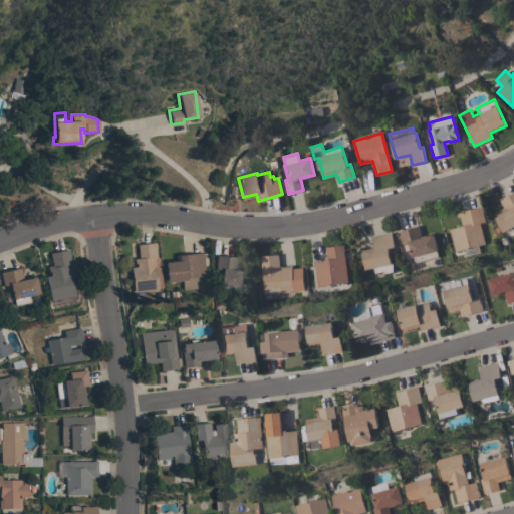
[(513,228),(513,227),(505,232),(494,213),(504,207),(500,200),(513,191),(513,228)]
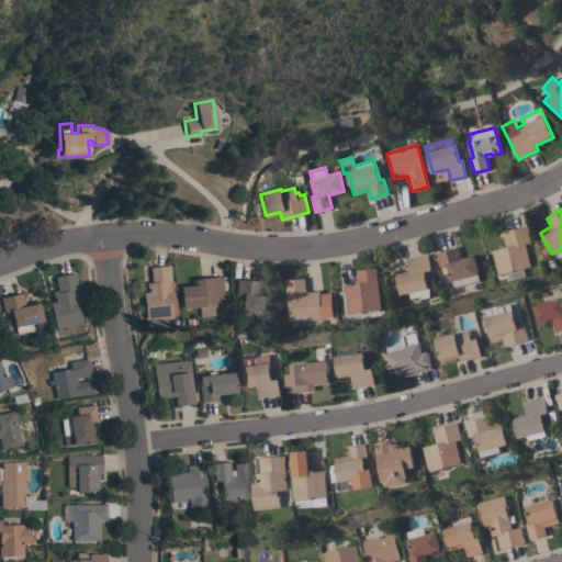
[(498,274),(493,254),(493,255),(492,250),(506,246),(503,235),(499,236),(498,232),(527,224),(529,231),(528,232),(531,242),(525,244),(531,266),(498,274)]
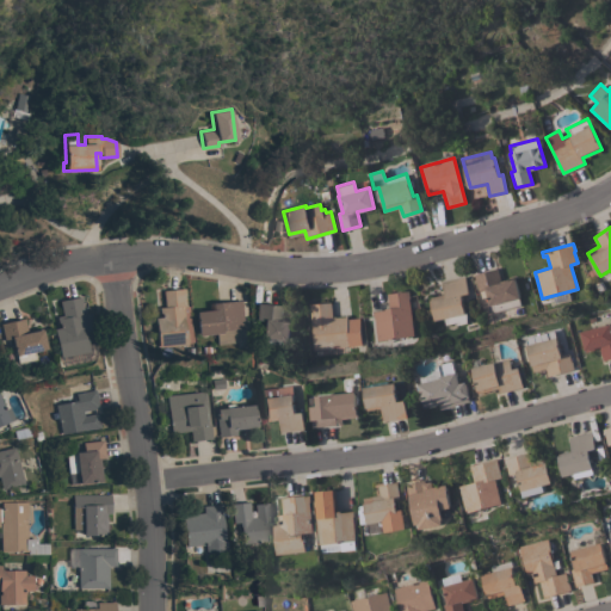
[(474,275),(498,267),(501,281),(514,277),(520,297),(519,297),(520,304),(493,313),(486,288),(479,290),(474,275)]
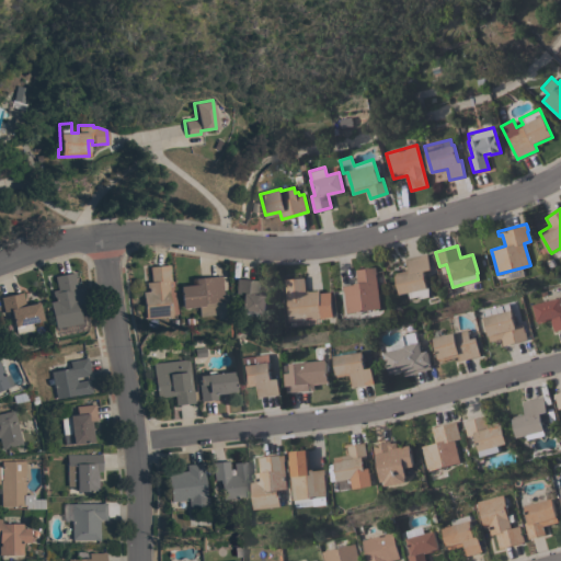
[(426,253),(430,268),(423,271),(430,296),(420,298),(420,295),(410,297),(409,292),(400,294),(396,273),(409,270),(405,258),(426,253)]
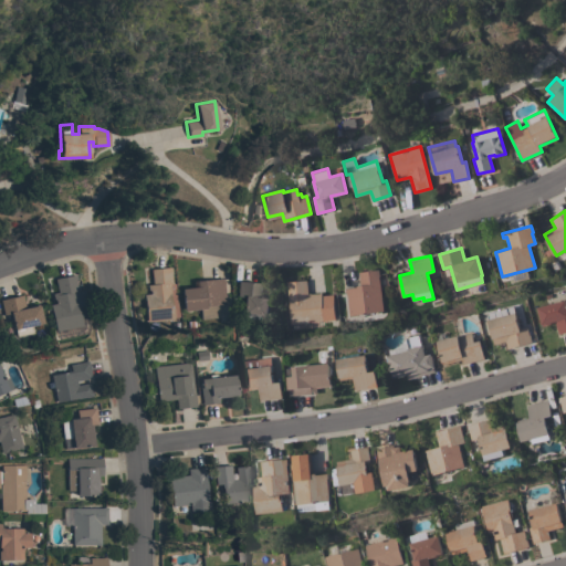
[(169,266),(170,273),(169,273),(170,283),(173,283),(177,316),(171,317),(171,318),(145,321),(142,294),(146,293),(146,284),(150,284),(149,269),(169,266)]
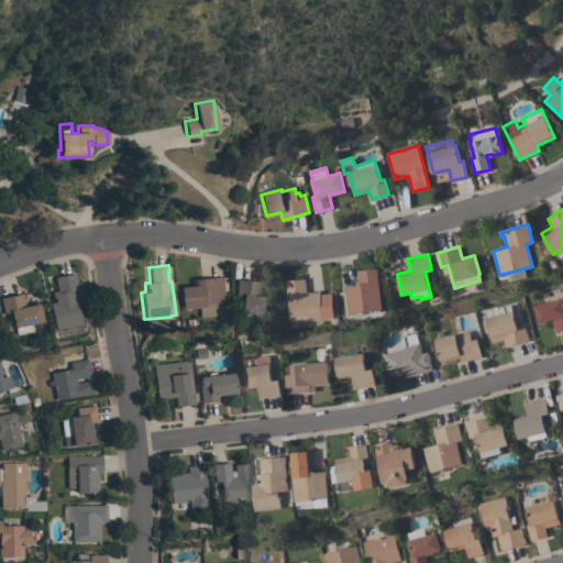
[(376,267),(378,275),(376,275),(382,309),(378,309),(379,316),(370,318),(368,316),(362,317),(361,311),(349,313),(345,293),(344,287),(355,285),(355,284),(359,284),(356,271),(376,267)]
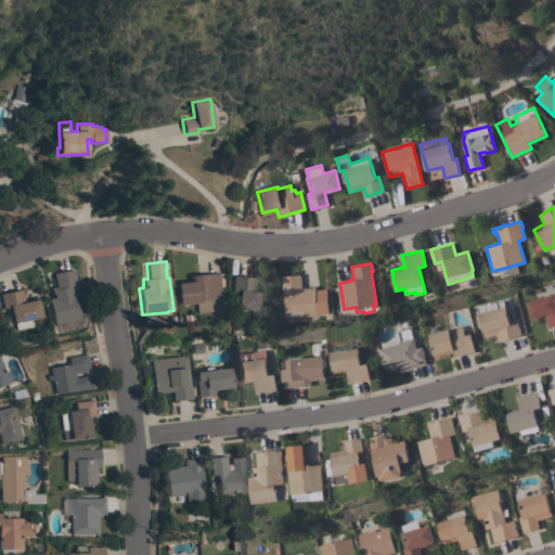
[(53,324),(48,298),(51,297),(49,287),(55,286),(52,273),(71,269),(75,285),(72,285),(79,319),(53,324)]
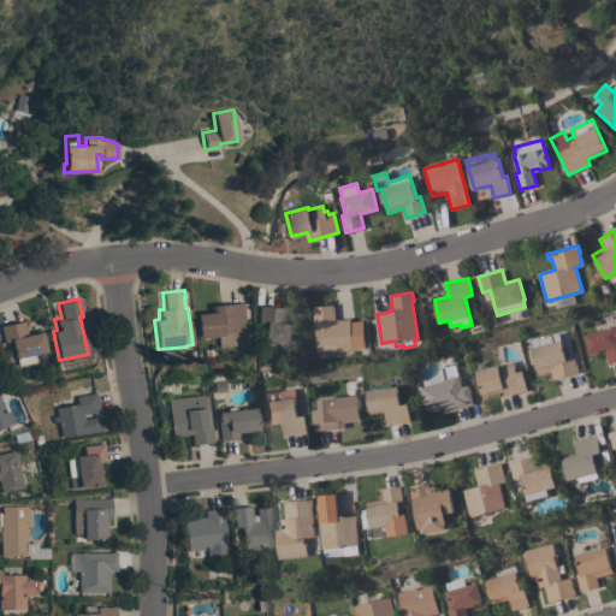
[(217,347),(215,336),(197,337),(195,314),(212,312),(212,304),(241,302),(242,309),(241,309),(243,331),(235,331),(236,344),(217,347)]
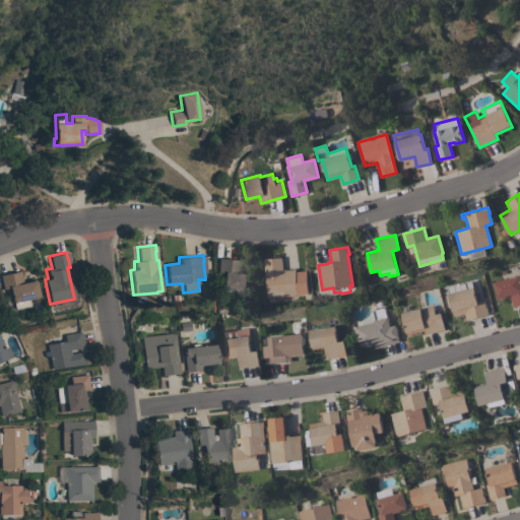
[(309,294),(269,297),(267,273),(265,273),(264,259),(282,257),(283,270),(296,269),(297,271),(307,270),(309,294)]
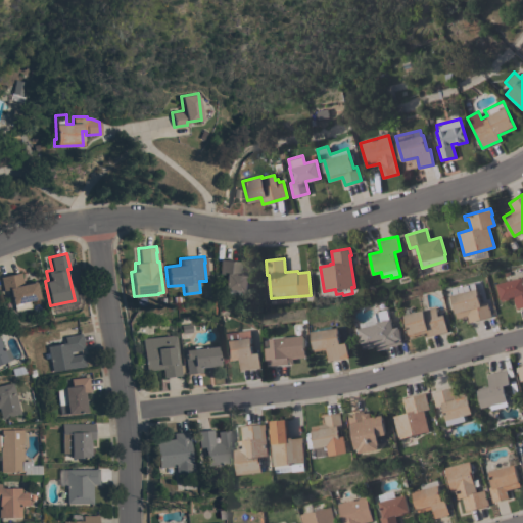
[(239,262),(238,274),(250,275),(248,298),(222,296),(224,276),(217,276),(219,259),(239,262)]
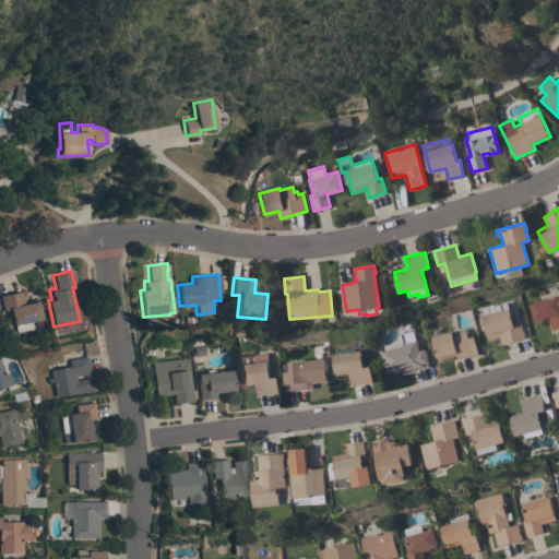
[(0,295),(21,290),(23,302),(36,299),(40,318),(28,321),(30,328),(14,331),(9,309),(2,310),(0,300),(0,295)]
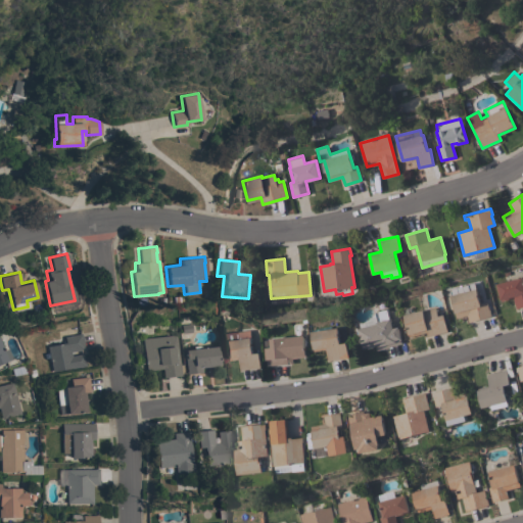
[(522,277),(522,280),(522,306),(516,308),(513,297),(501,300),(496,284),(522,277)]
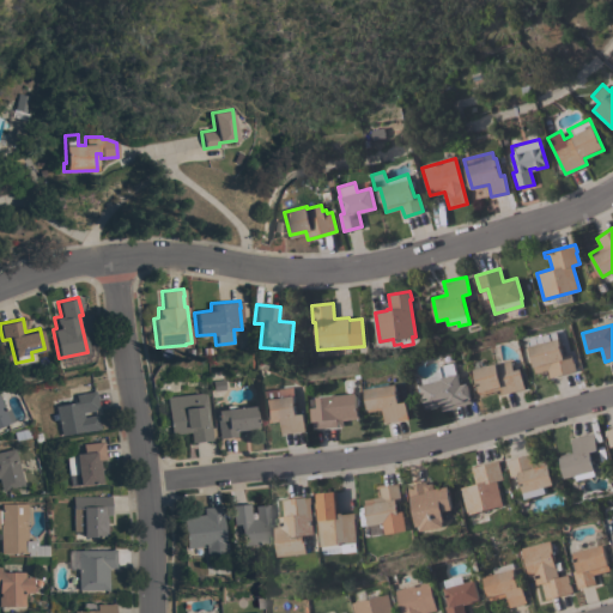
[(558,338),(563,356),(571,354),(572,363),(574,363),(576,370),(550,377),(547,369),(535,372),(528,346),(558,338)]
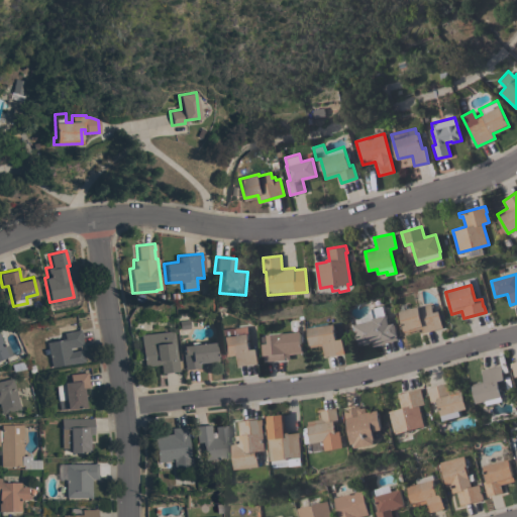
[(418,306),(418,307),(430,304),(432,312),(438,310),(442,327),(423,332),(422,327),(404,332),(399,311),(418,306)]
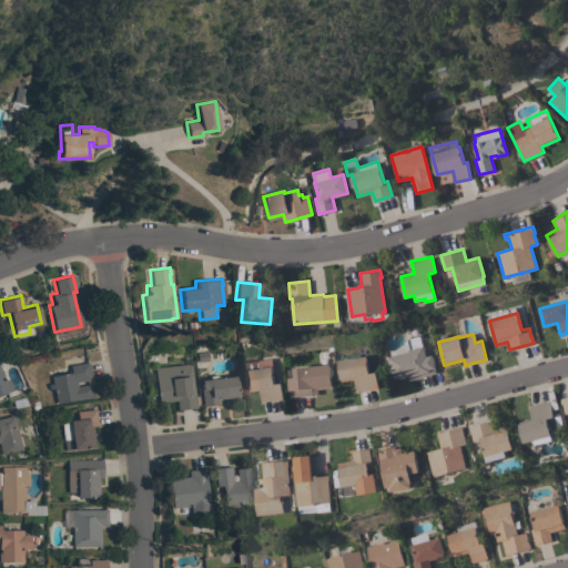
[(419,335),(422,346),(423,345),(426,356),(433,355),(437,372),(409,379),(407,374),(406,375),(406,376),(401,377),(399,377),(394,378),(388,356),(408,352),(407,350),(408,350),(406,338),(419,335)]
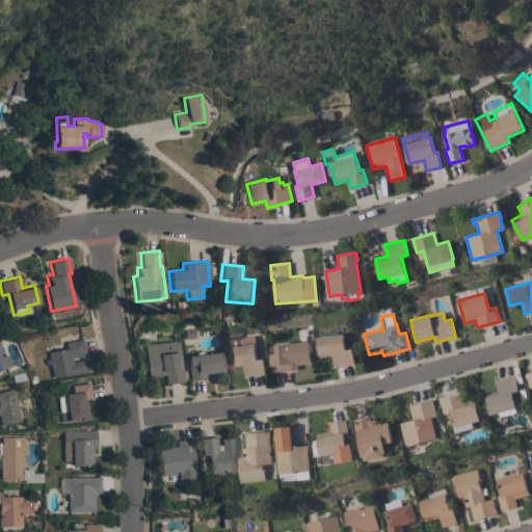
[(343,333),(345,349),(351,348),(353,364),(334,367),(331,355),(319,356),(318,353),(316,337),(343,333)]
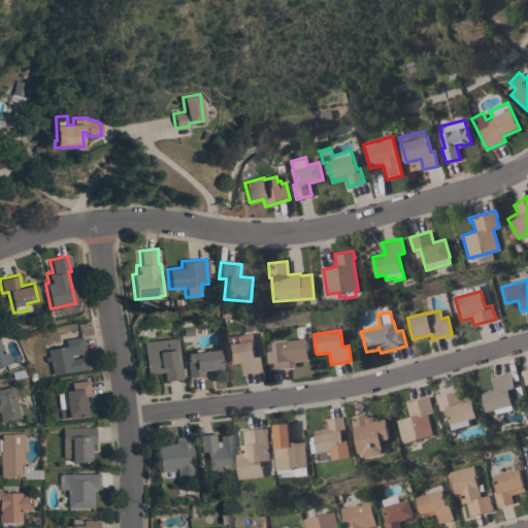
[(225,336),(252,333),(255,356),(261,356),(263,370),(242,373),(241,362),(228,364),(225,336)]
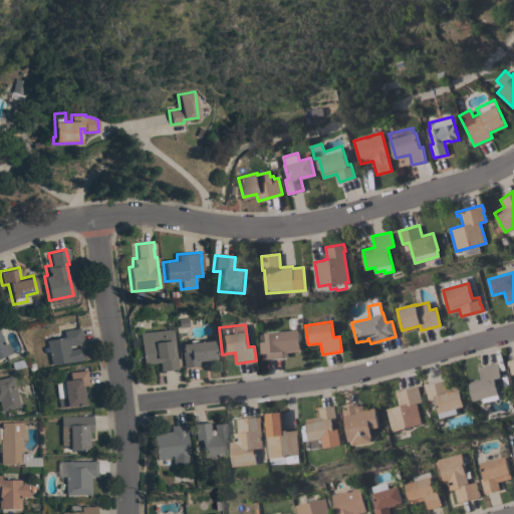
[(78,327),(81,342),(68,345),(68,349),(79,347),(82,359),(68,361),(50,364),(45,339),(63,336),(62,331),(78,327)]
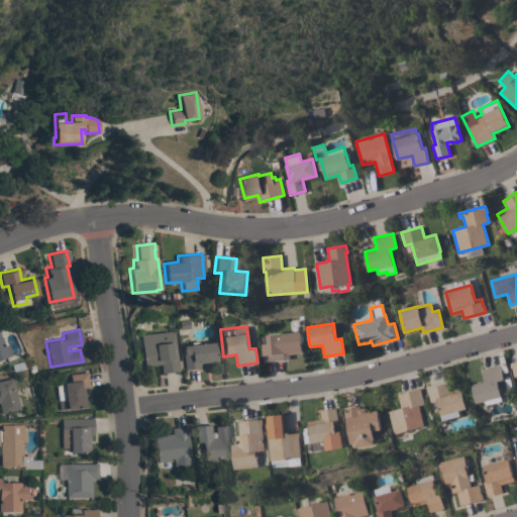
[(170,331),(172,346),(175,346),(177,360),(180,359),(181,369),(178,370),(178,371),(161,373),(160,364),(143,366),(139,335),(170,331)]
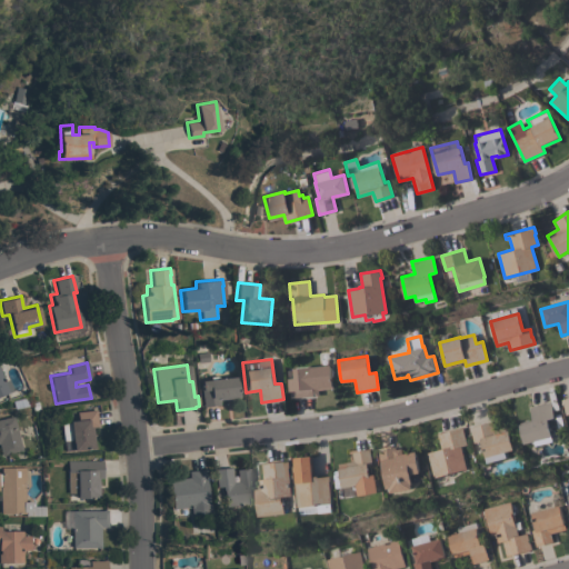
[(296,379),(295,369),(308,368),(308,367),(330,365),(332,388),(318,390),(319,396),(290,399),(288,380),(296,379)]
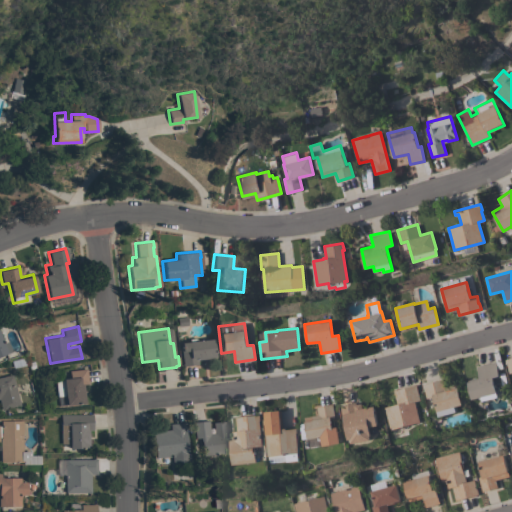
[(0,335),(3,342),(6,340),(10,351),(0,355),(0,335)]
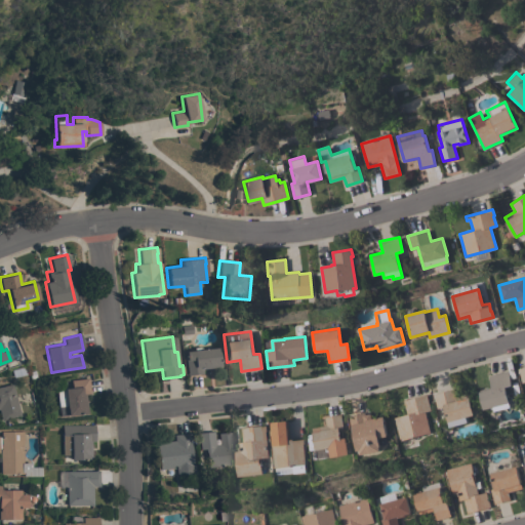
[(193,350),(193,348),(200,347),(200,349),(217,347),(219,366),(201,368),(202,373),(186,375),(185,371),(186,371),(185,358),(184,353),(185,353),(185,351),(193,350)]
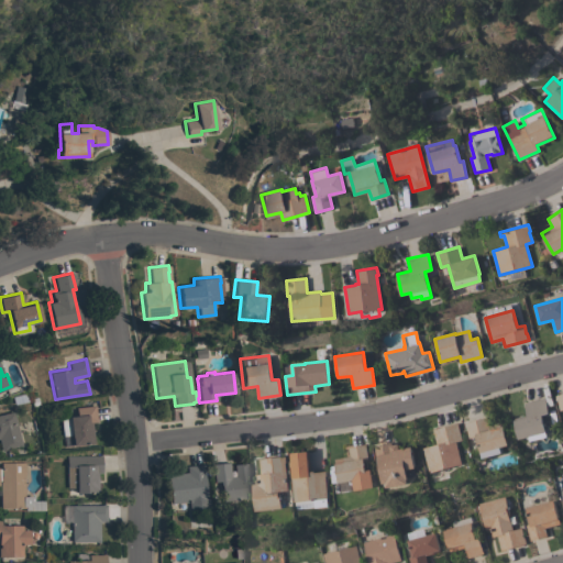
[(545,397),(550,412),(542,415),(547,431),(548,431),(549,434),(531,439),(530,435),(519,439),(515,418),(527,415),(525,403),(545,397)]
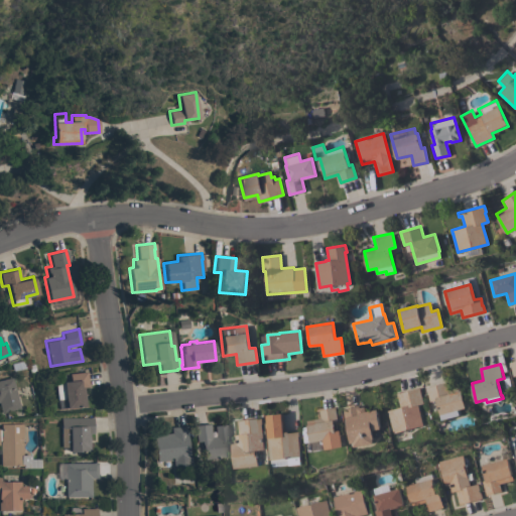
[(55,384),(62,383),(62,381),(70,381),(69,373),(86,371),(88,386),(82,387),(84,405),(57,408),(55,384)]
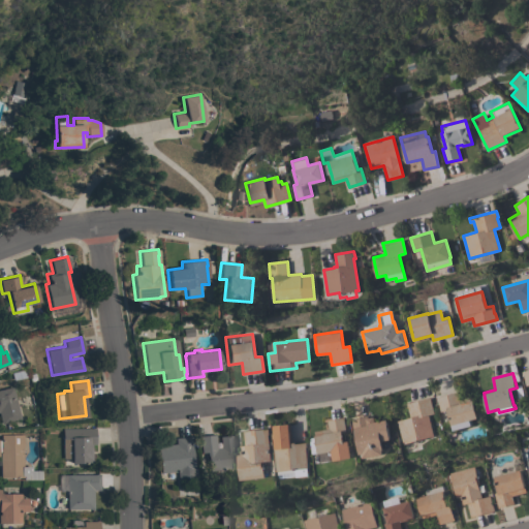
[(19,418),(0,423),(0,389),(11,386),(19,418)]
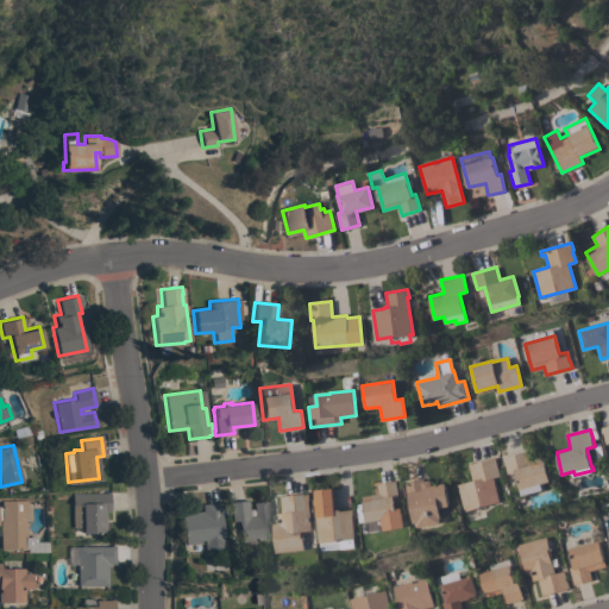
[(503,457),(528,450),(529,457),(544,453),(551,481),(539,484),(540,490),(522,495),(516,471),(508,473),(503,457)]
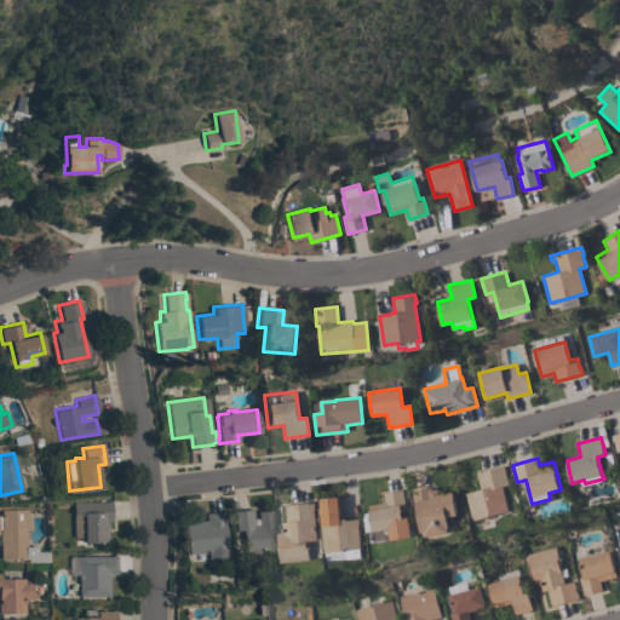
[(474,520),(468,497),(466,498),(465,493),(482,489),(478,476),(474,477),(472,474),(505,465),(506,471),(506,472),(510,484),(503,486),(510,510),(474,520)]
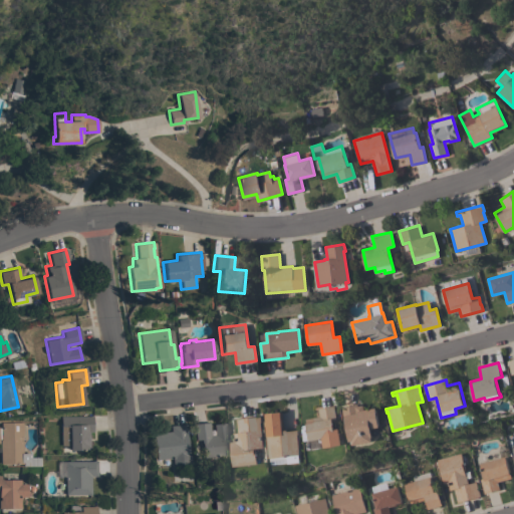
[(342,407),(357,404),(358,406),(362,405),(363,410),(375,408),(379,427),(371,428),(373,437),(372,437),(373,441),(354,445),(353,441),(350,441),(348,441),(342,407)]
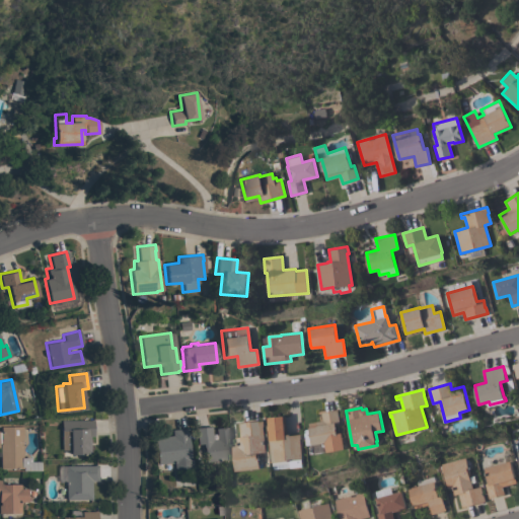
[(337,424),(338,433),(342,432),(346,448),(327,452),(325,442),(313,445),(309,423),(323,420),(321,412),(337,409),(340,423),(337,424)]
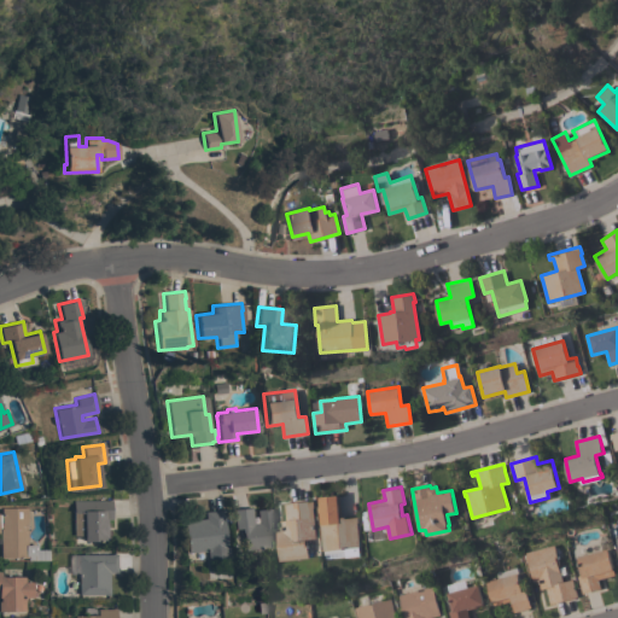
[(339,495),(342,517),(345,517),(345,518),(359,517),(359,522),(357,522),(360,546),(361,555),(347,557),(345,552),(326,554),(325,549),(324,549),(319,496),(339,495)]
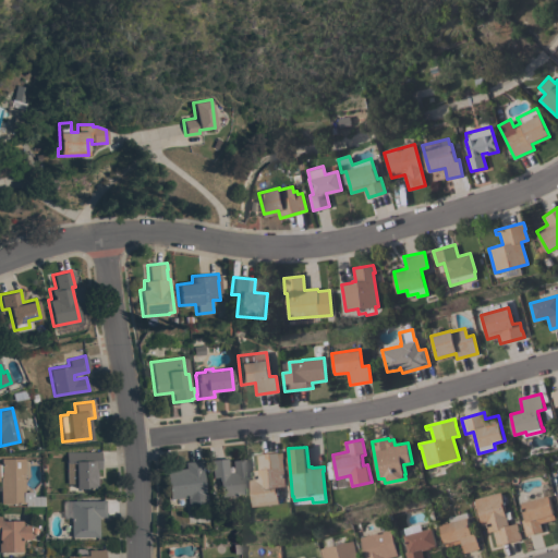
[(99,451),(99,469),(95,469),(95,488),(74,488),(74,483),(65,483),(65,451),(99,451)]
